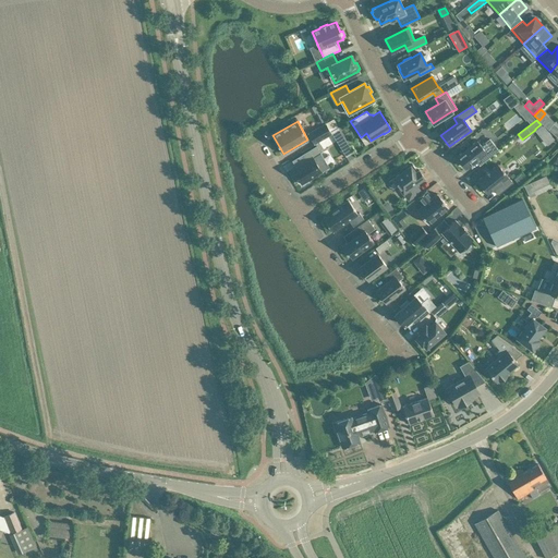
[(306,132),(313,142),(330,132),(325,121),(306,132)]
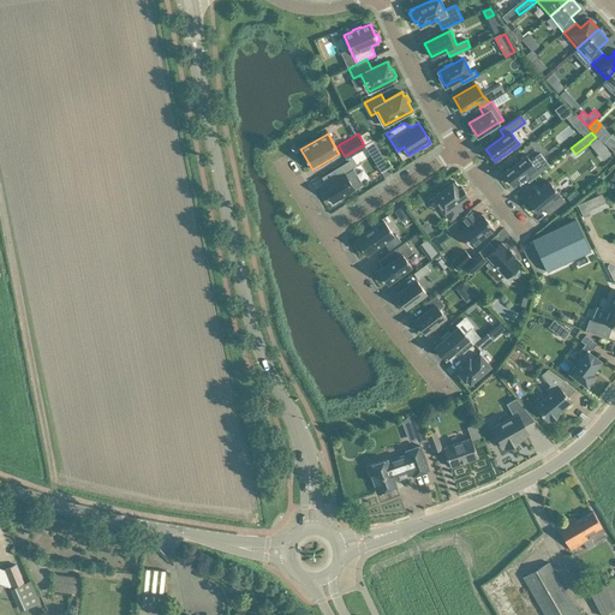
[(610,147),(614,141),(614,139),(610,136),(604,142),(610,147)]
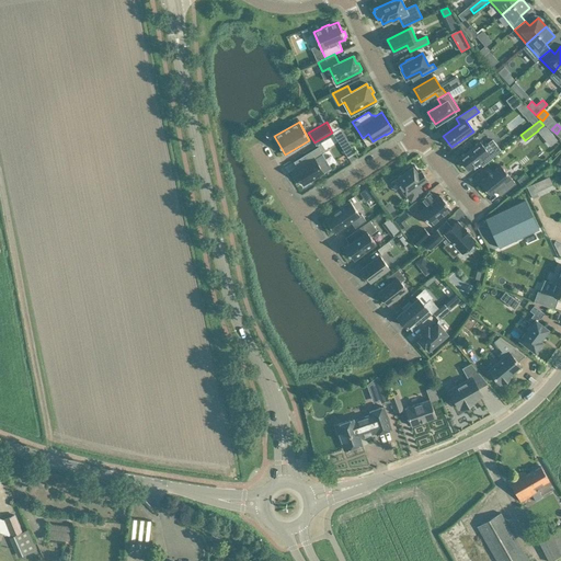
[(557,139),(547,126),(540,132),(550,145),(557,139)]
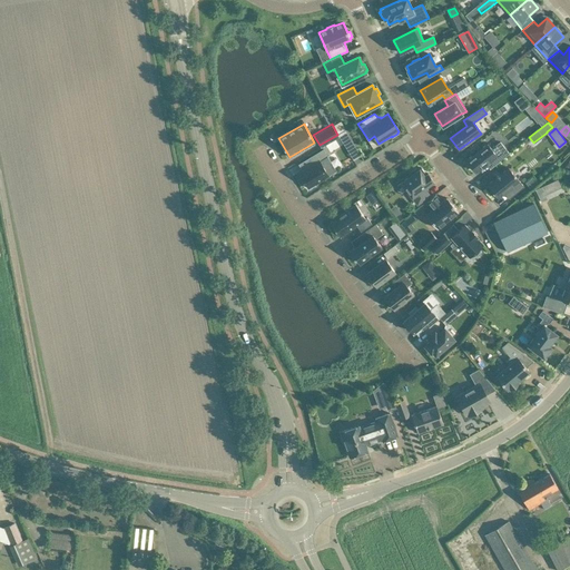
[(353,144),(345,130),(337,135),(346,148),(353,144)]
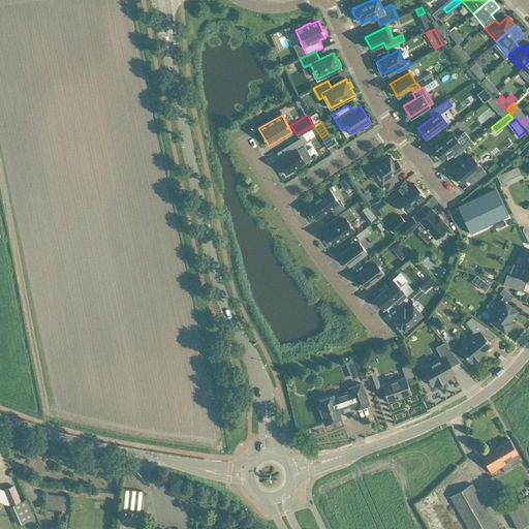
[(464,131),(456,138),(452,133),(433,148),(441,159),(447,154),(450,152),(455,157),(472,143),(466,134),(464,131)]
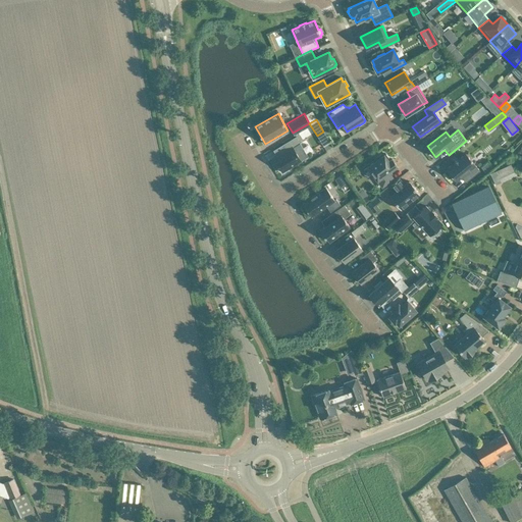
[(273,158),(280,170),(286,166),(289,168),(301,161),(293,147),(300,143),(296,137),(282,145),(286,151),(273,158)]
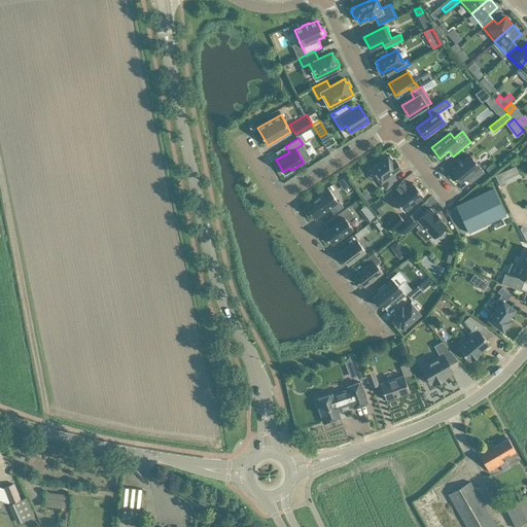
[(400,167),(395,161),(394,162),(389,154),(386,157),(385,155),(380,160),(381,161),(371,169),(386,188),(396,180),(391,174),(400,167)]
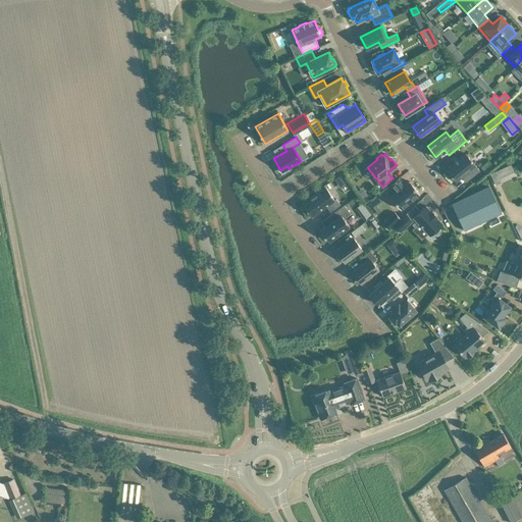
[(466,181),(480,171),(466,154),(446,169),(451,175),(449,176),(453,180),(455,179),(456,181),(462,176),(466,181)]
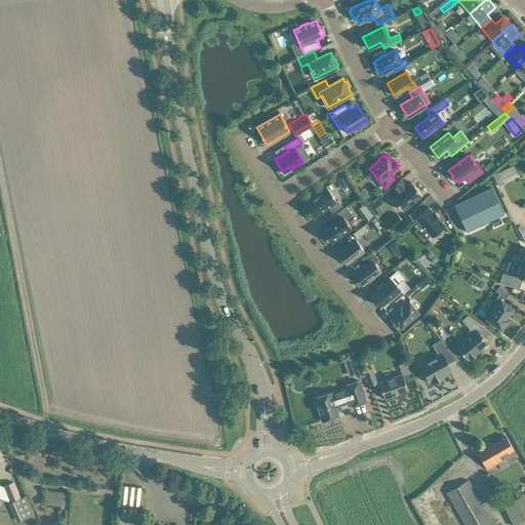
[(490,163),(484,168),(488,173),(494,168),(490,163)]
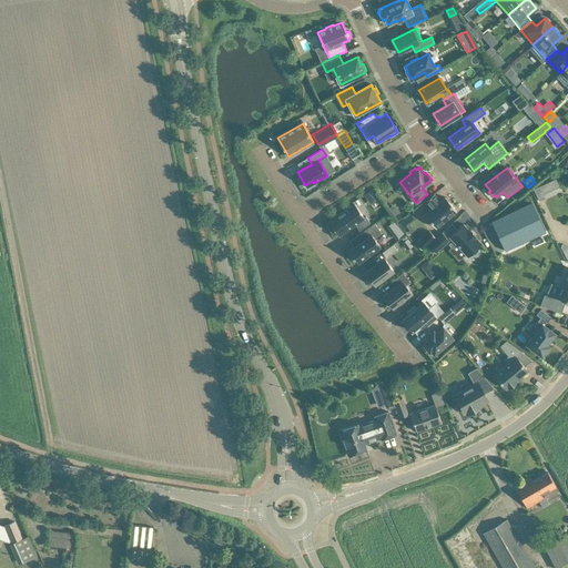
[(556,179),(549,182),(554,190),(559,188),(556,179)]
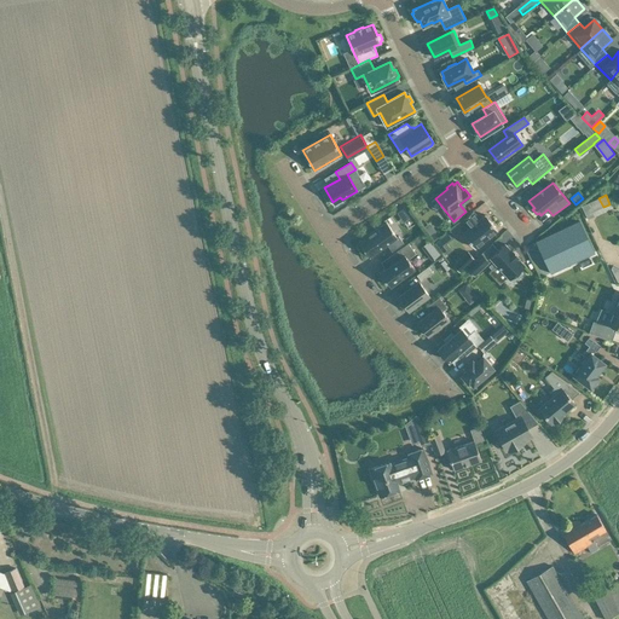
[(588,203),(582,207),(588,220),(594,217),(588,203)]
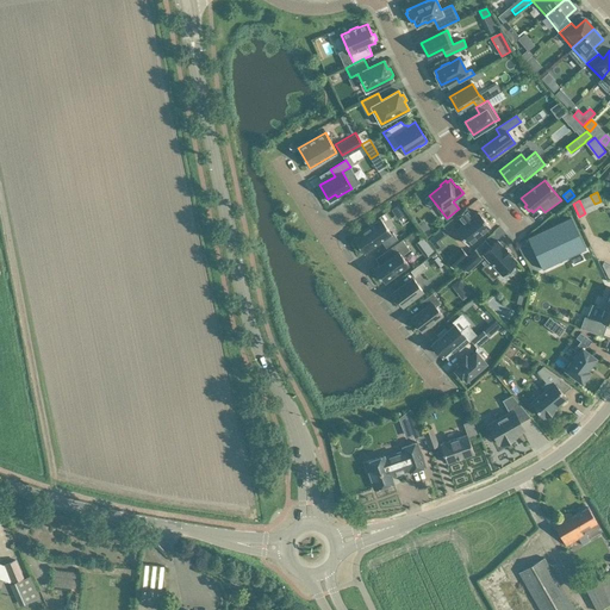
[(490,226),(478,212),(473,217),(466,209),(456,216),(464,224),(456,230),(468,244),(490,226)]
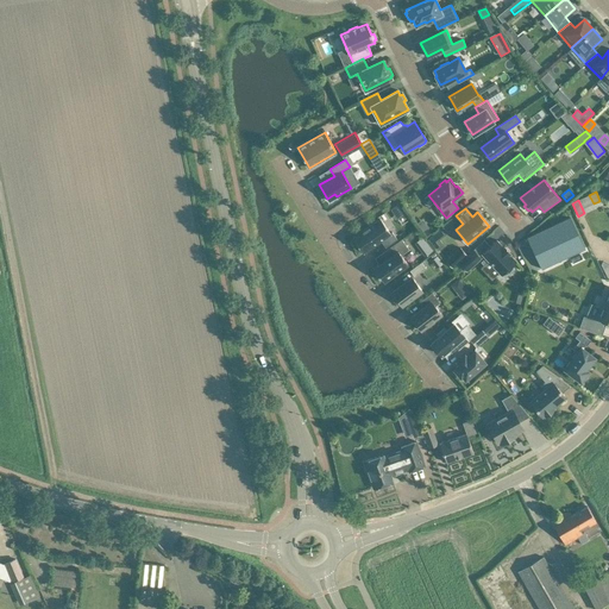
[(570,218),(527,238),(529,244),(523,246),(533,267),(539,264),(541,268),(584,249),(570,218)]
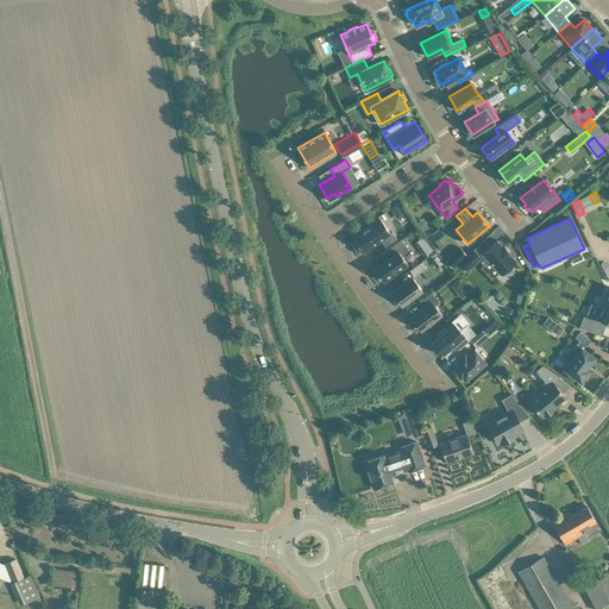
[(356,236),(352,238),(363,253),(381,240),(385,248),(397,239),(391,232),(390,233),(381,219),(362,232),(360,230),(355,233),(356,236)]
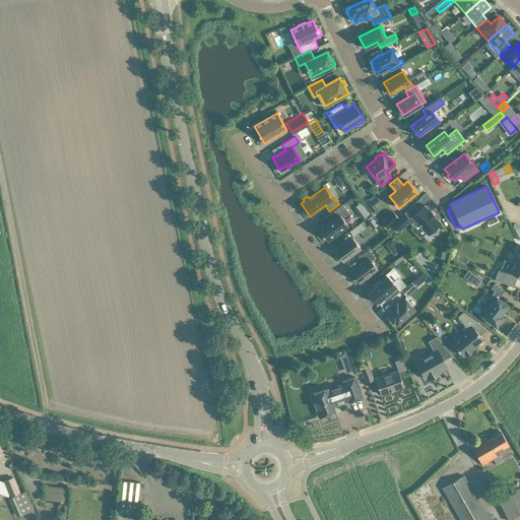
[(383,198),(390,194),(387,188),(380,192),(383,198)]
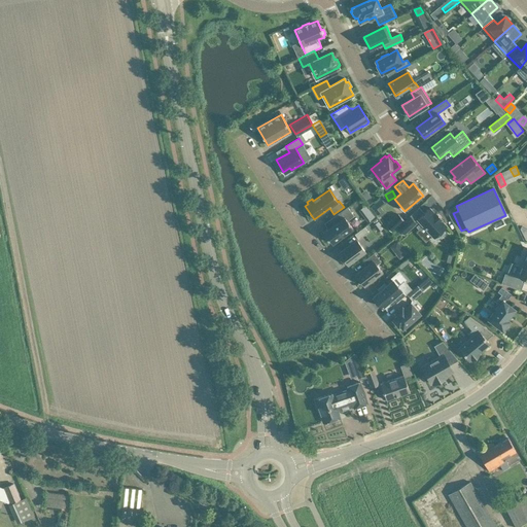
[(383,197),(371,207),(375,212),(387,202),(383,197)]
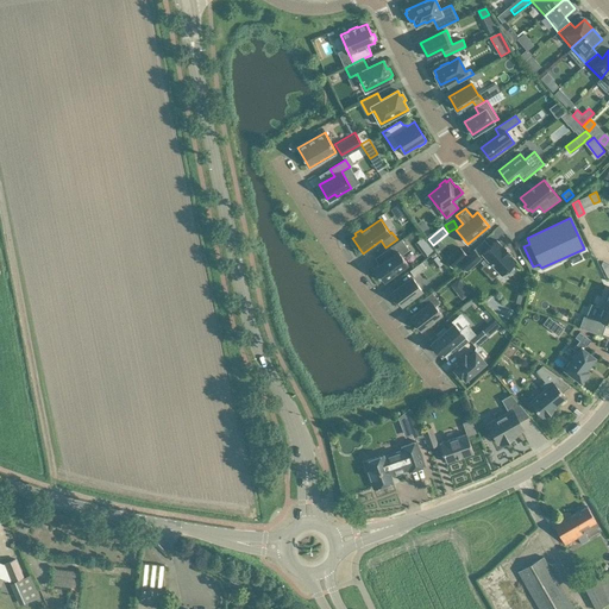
[(401,255),(409,250),(401,239),(384,251),(388,257),(374,268),(383,281),(408,264),(401,255)]
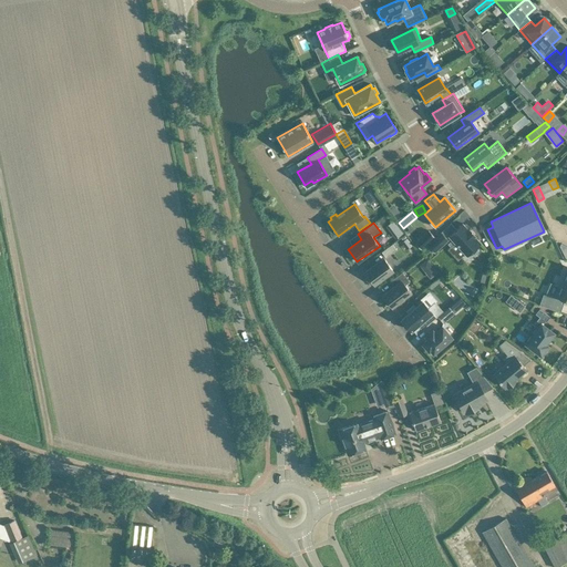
[(462,224),(449,236),(466,256),(481,243),(474,237),(475,236),(468,229),(468,230),(462,224)]
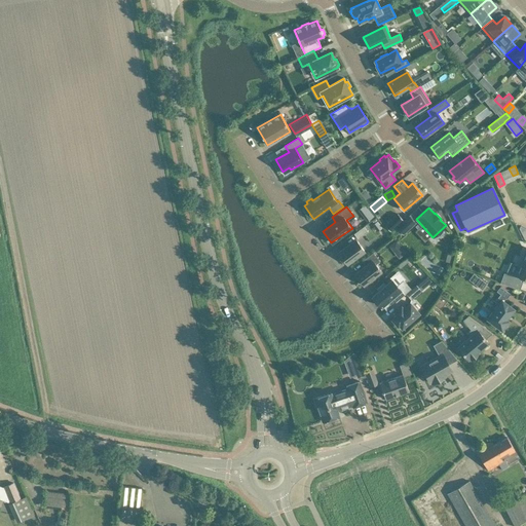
[(374,217),(371,213),(365,218),(368,222),(374,217)]
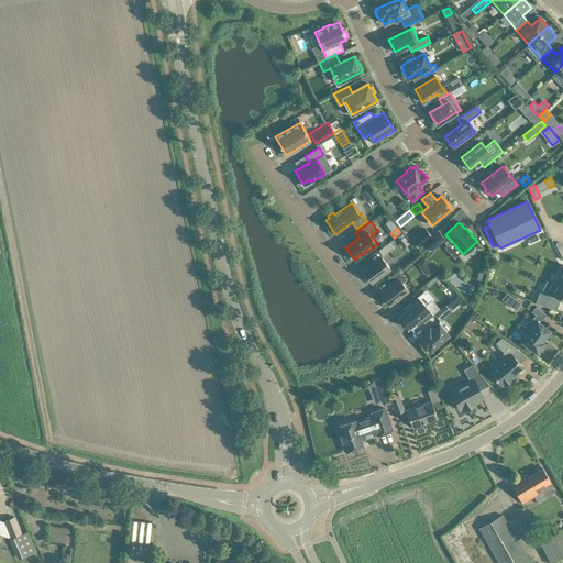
[(426,229),(411,241),(418,247),(432,235),(426,229)]
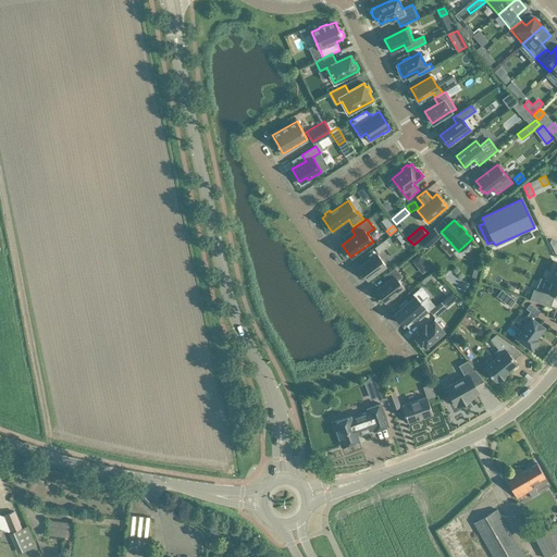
[(441,236),(433,229),(420,240),(428,248),(441,236)]
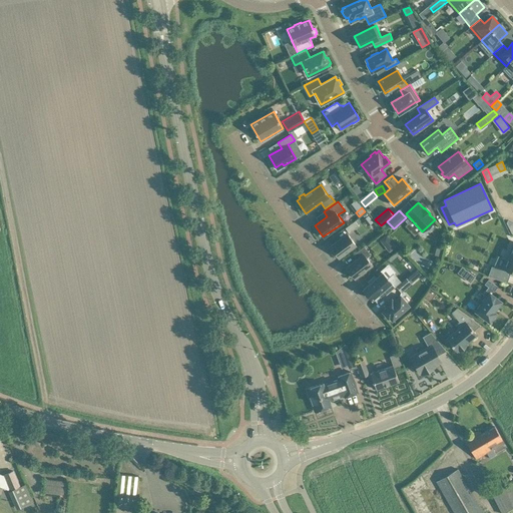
[(347,226),(351,231),(361,224),(357,219),(347,226)]
